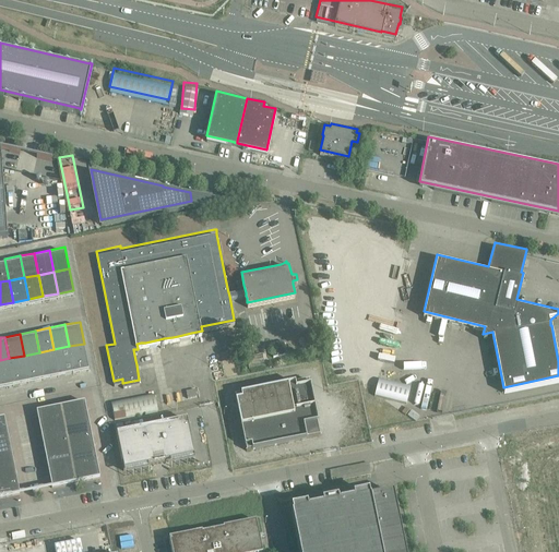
[(84,344),(69,346),(73,368),(88,364),(84,344)]
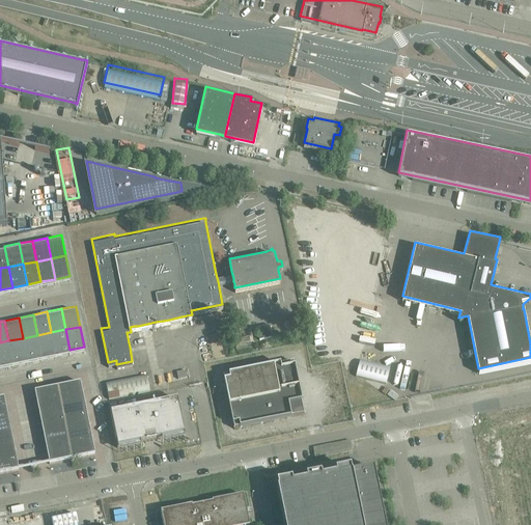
[(56,353),(70,350),(65,329),(51,332),(56,353)]
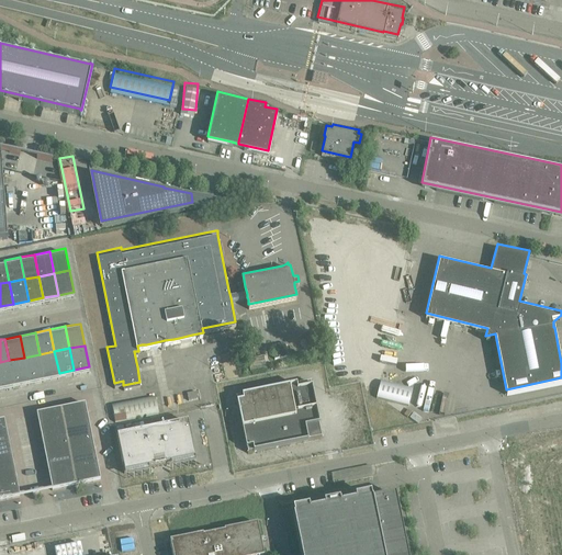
[(44,376),(59,373),(54,351),(40,354),(44,376)]
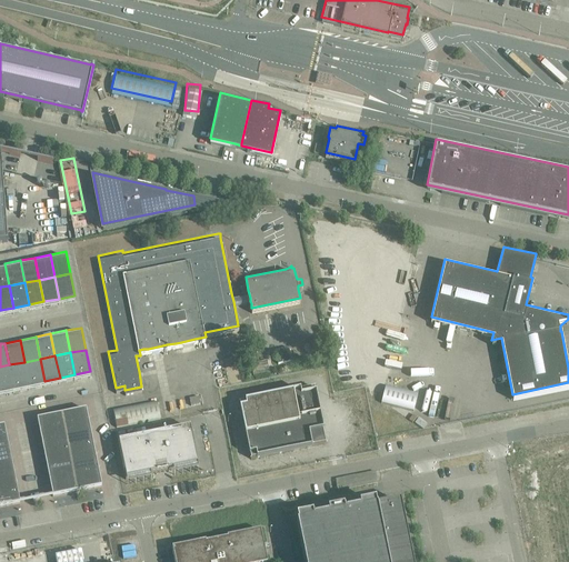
[(29,384),(45,381),(40,359),(25,362),(29,384)]
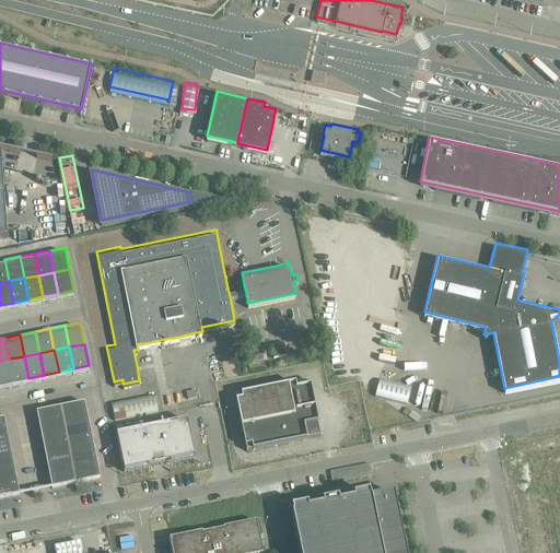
[(13,380),(28,378),(24,356),(9,359),(13,380)]
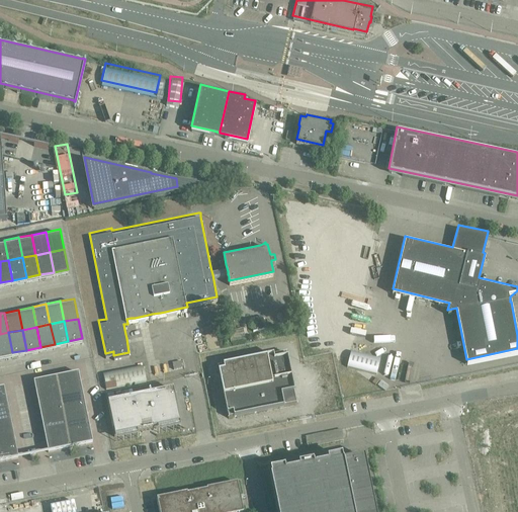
[(0,354),(12,352),(8,332),(0,334),(0,354)]
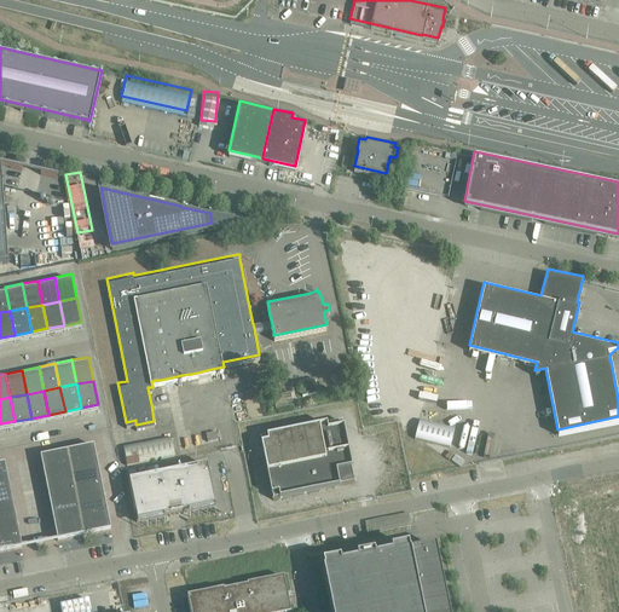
[(341,416),(260,432),(272,494),(354,477),(341,416)]
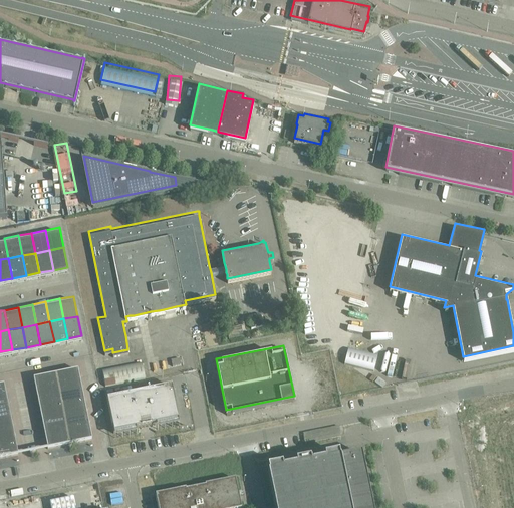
[(142,357),(102,365),(105,381),(145,373),(142,357)]
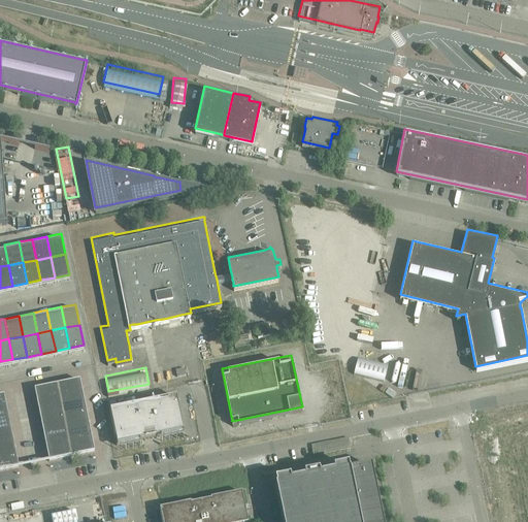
[(57,380),(59,391),(81,387),(79,374),(57,380)]
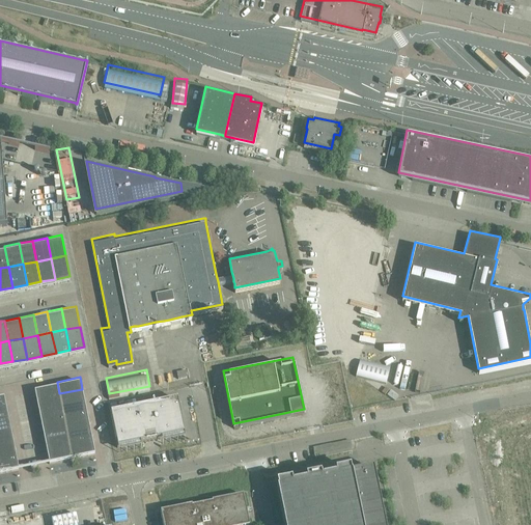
[(59,393),(57,382),(34,386),(36,398),(59,393)]
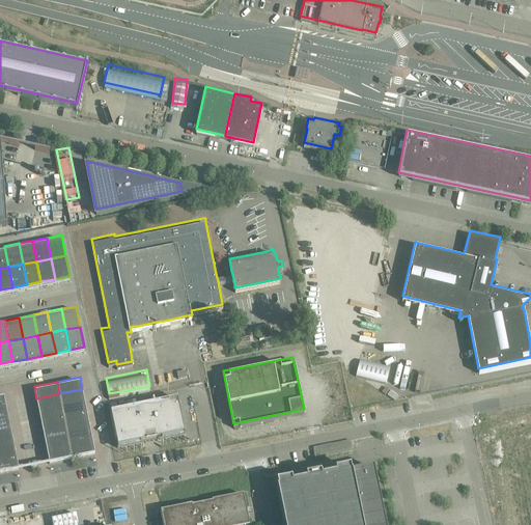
[(62,405),(85,401),(82,389),(59,393),(62,405)]
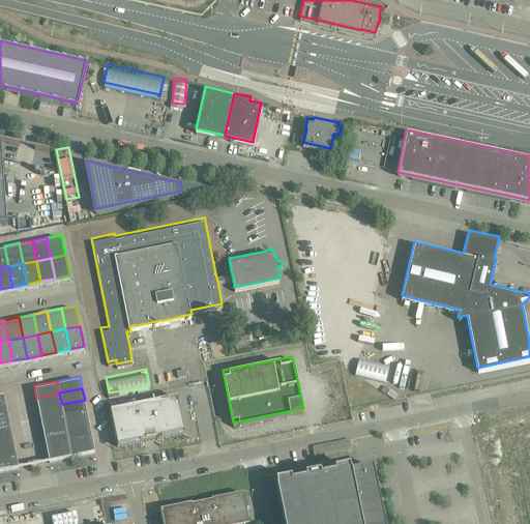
[(59,393),(36,398),(39,409),(62,404),(59,393)]
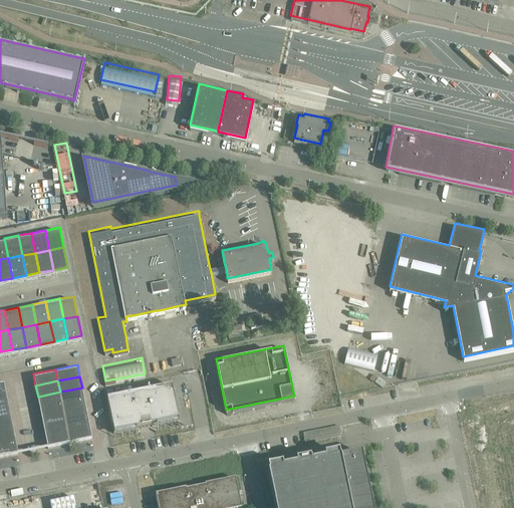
[(113,388),(105,390),(113,428),(179,415),(172,381),(114,393),(113,388)]
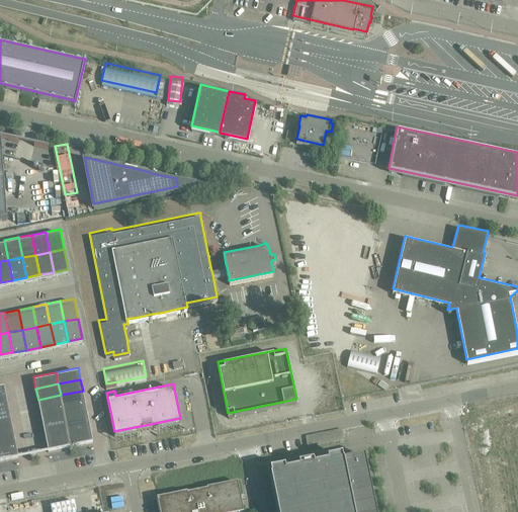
[(63,406),(85,402),(83,391),(61,395),(63,406)]
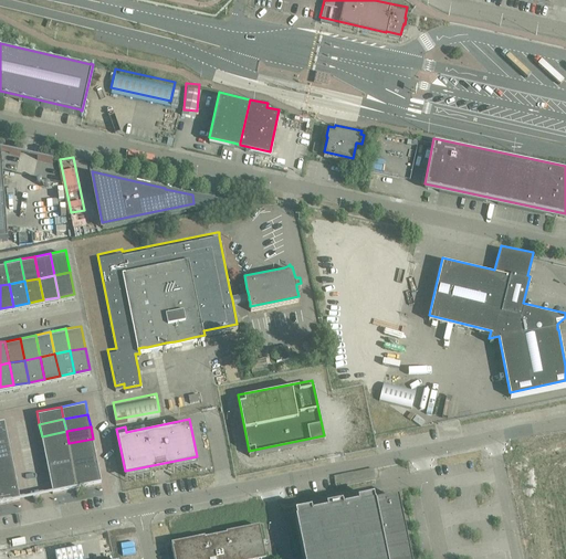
[(0,444),(9,442),(7,431),(0,431),(0,444)]
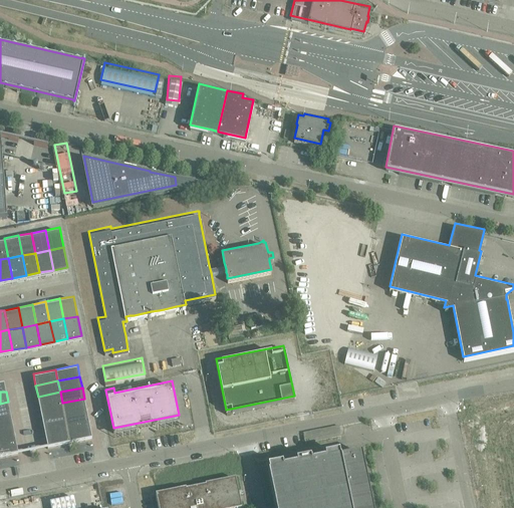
[(60,392),(38,397),(40,407),(62,403),(60,392)]
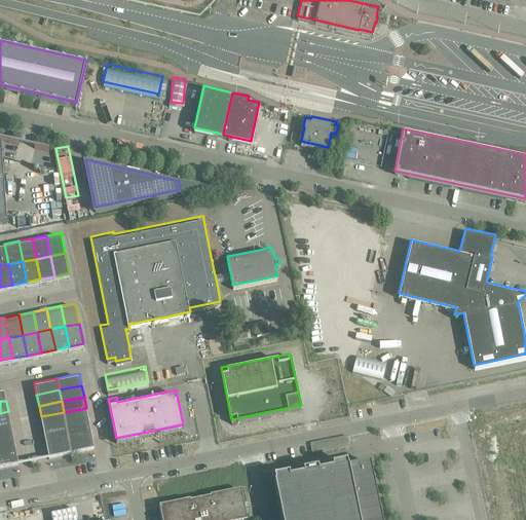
[(66,423),(88,419),(86,408),(64,412),(66,423)]
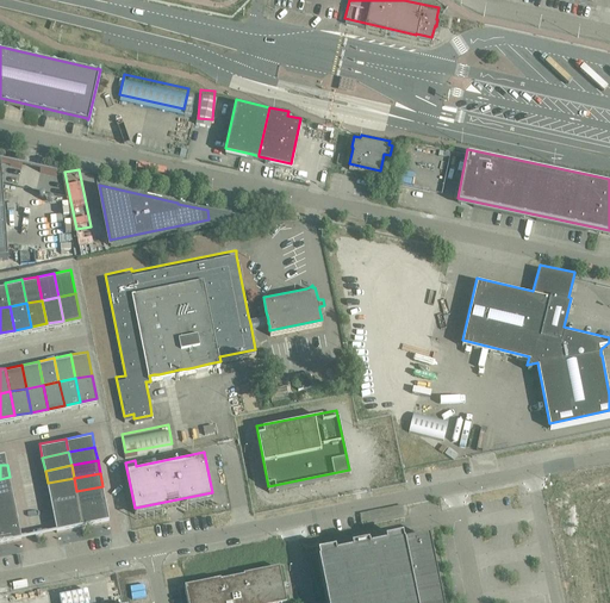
[(10,477),(0,479),(0,492),(12,490),(10,477)]
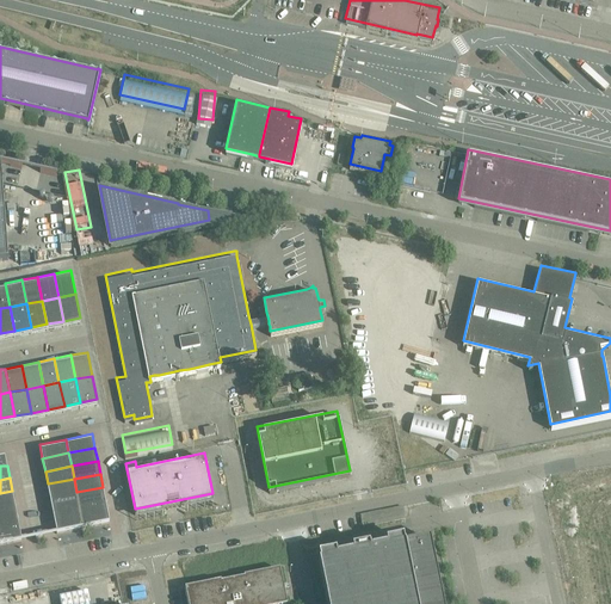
[(74,479),(48,484),(50,497),(76,492),(74,479)]
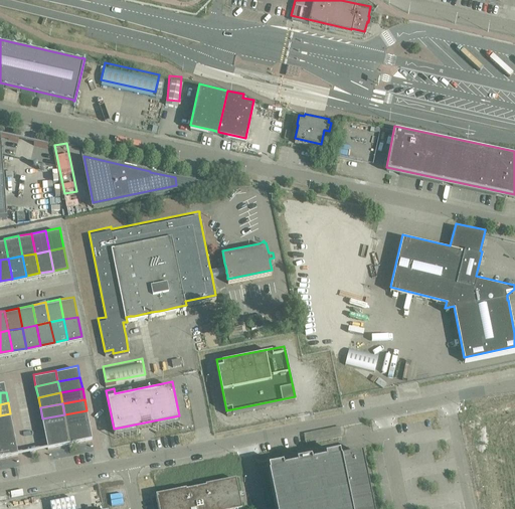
[(66,426),(89,421),(87,410),(64,414),(66,426)]
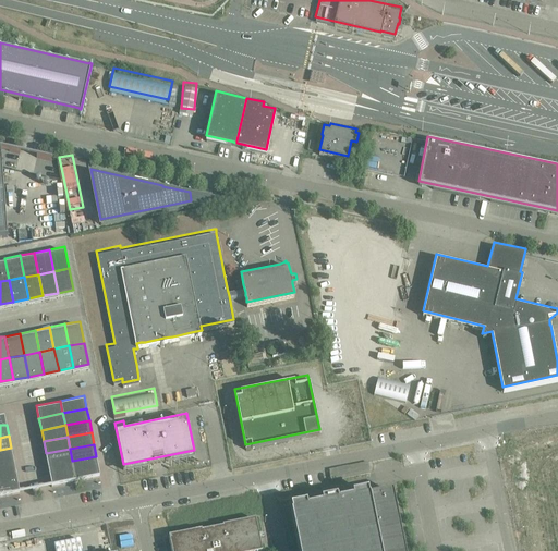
[(11,448),(0,450),(0,462),(14,460),(11,448)]
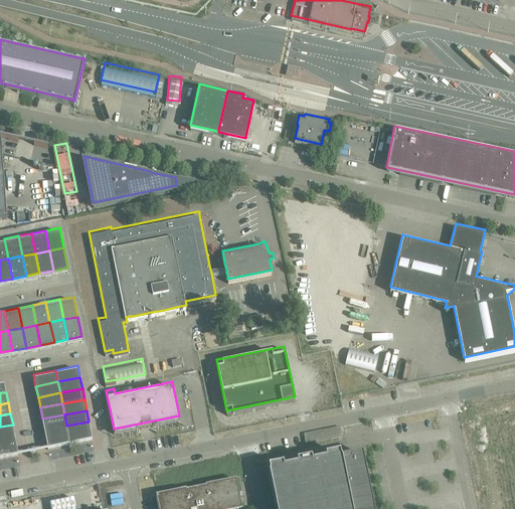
[(64,414),(42,418),(44,430),(66,426),(64,414)]
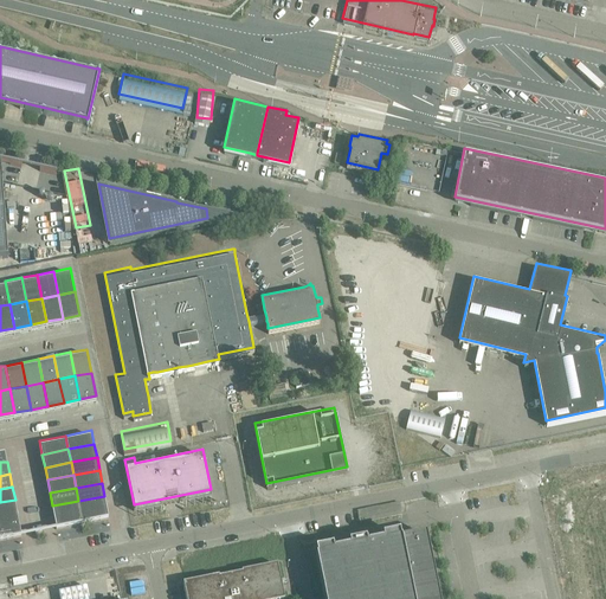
[(78,501),(82,517),(108,513),(104,496),(78,501)]
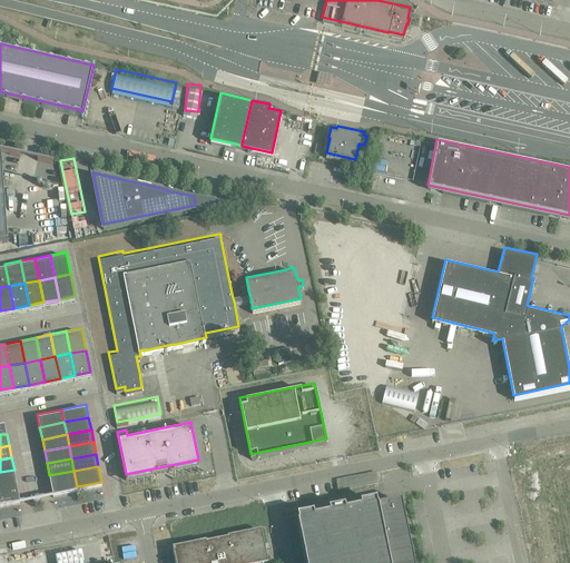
[(15,470),(0,472),(0,485),(17,482),(15,470)]
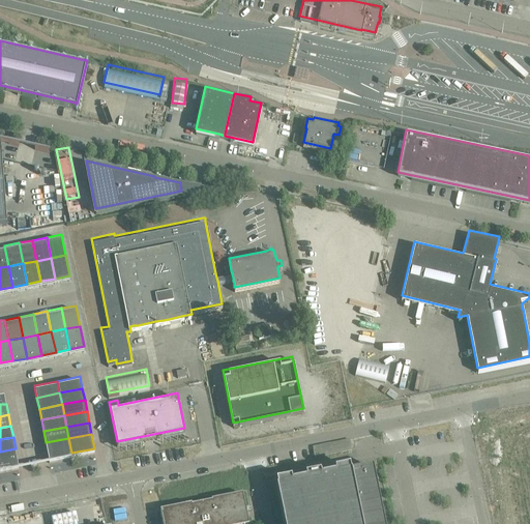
[(46,442),(49,458),(71,453),(68,438),(46,442)]
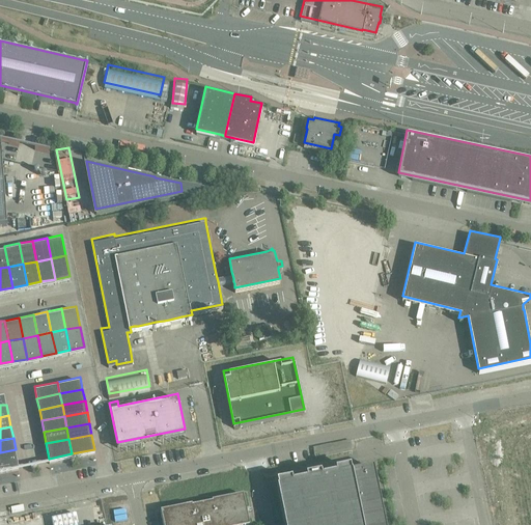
[(16,449),(0,452),(0,468),(19,465),(16,449)]
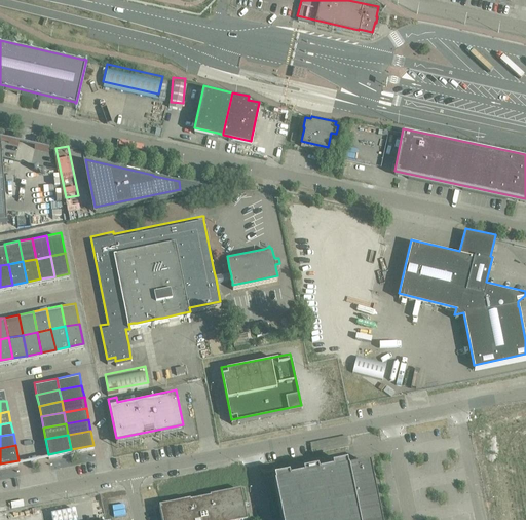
[(288,471),(273,474),(282,519),(380,519),(368,459),(347,463),(346,459),(331,462),(332,467),(317,469),(316,466),(302,468),(303,472),(289,475),(288,471)]
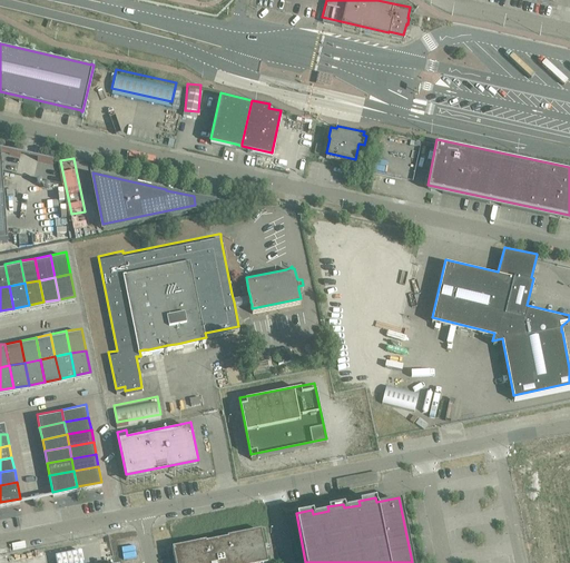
[(261,525),(173,543),(176,562),(247,562),(267,559),(261,525)]
